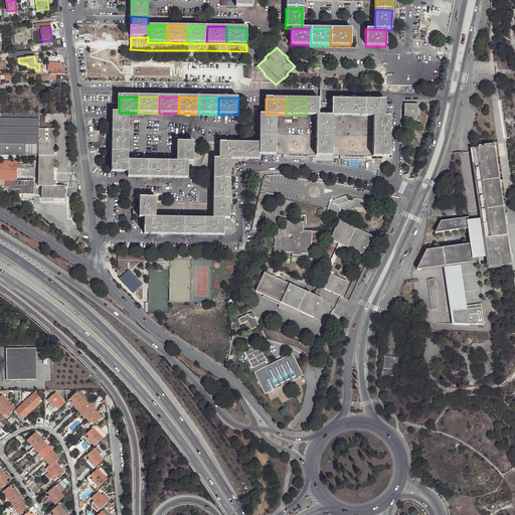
[(306,116),(317,116),(319,116),(319,100),(306,99),(306,116)]
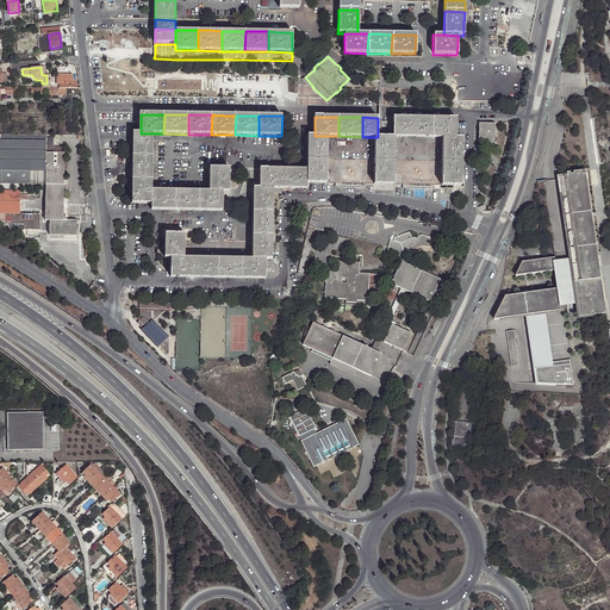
[(393,118),(393,137),(394,137),(409,137),(409,118),(400,118),(393,118)]
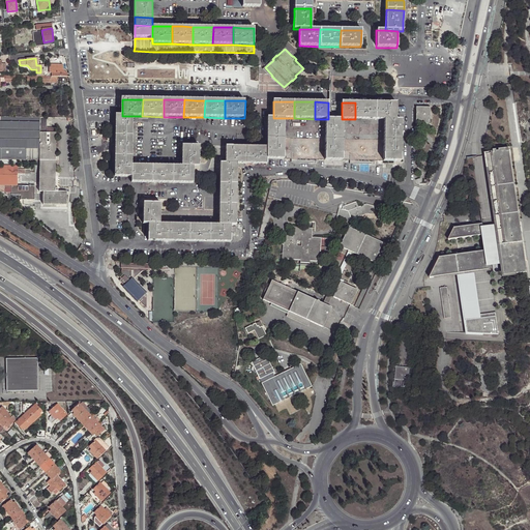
[(365,102),(355,102),(355,119),(375,120),(376,102),(365,102)]
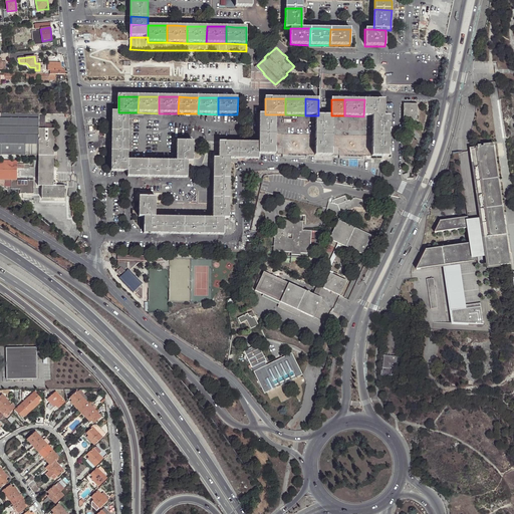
[(363,116),(372,116),(383,116),(383,99),(373,99),(364,99),(363,116)]
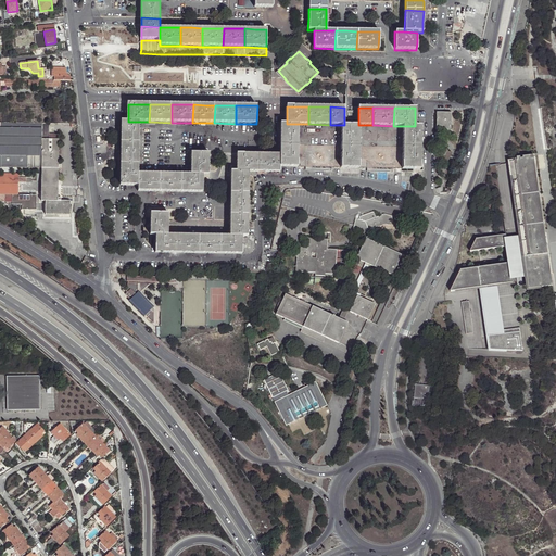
[(451,113),(436,113),(436,131),(450,131),(451,113)]
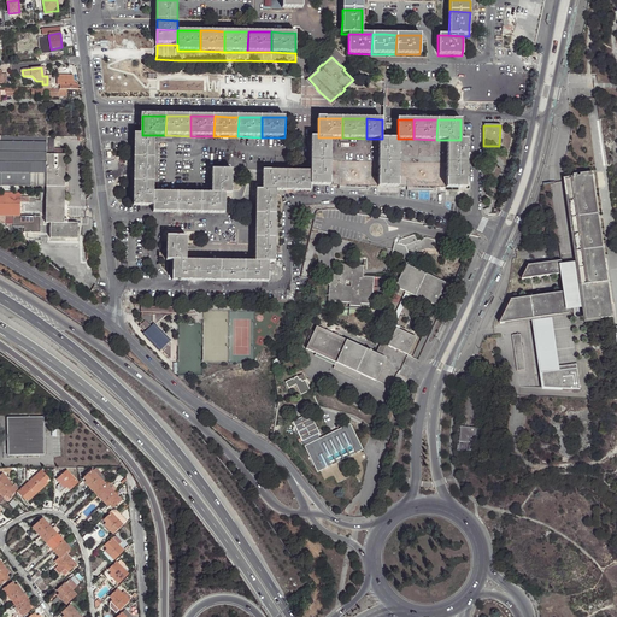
[(54,150),(54,137),(47,137),(46,142),(46,154),(46,158),(65,158),(64,150),(54,150)]
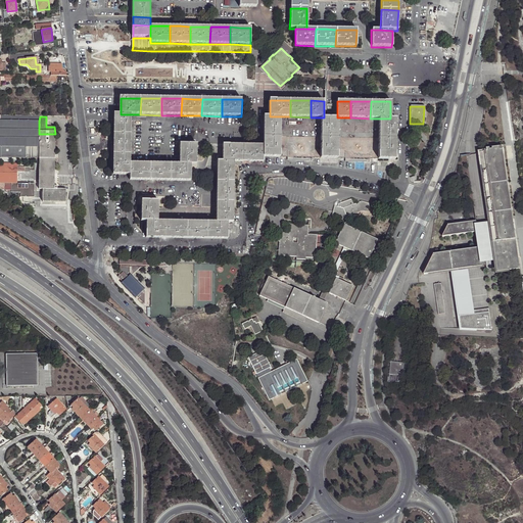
[(264,127),(264,137),(280,138),(281,116),(270,116),(264,116),(264,127)]
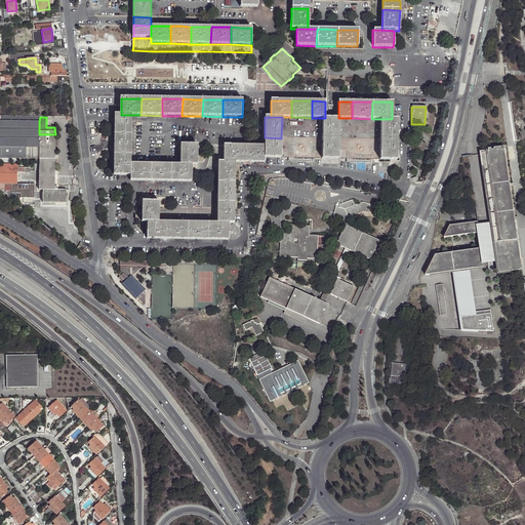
[(323,118),(322,138),(339,138),(339,128),(339,118),(338,118),(325,118),(323,118)]
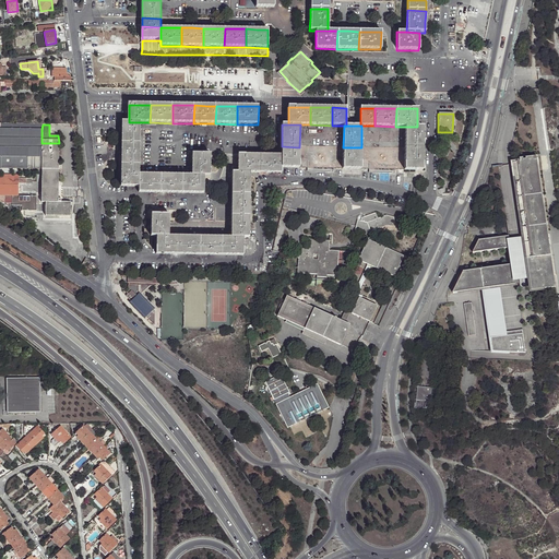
[(405,138),(404,149),(423,149),(423,127),(417,127),(405,127),(405,138)]
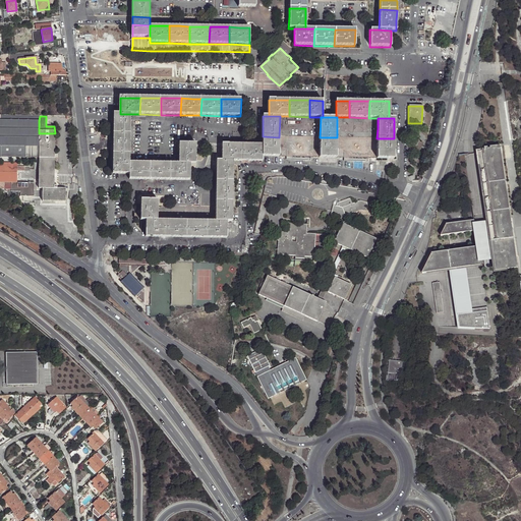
[(39,130),(39,120),(0,119),(0,145),(29,146),(39,146),(39,133),(39,130)]
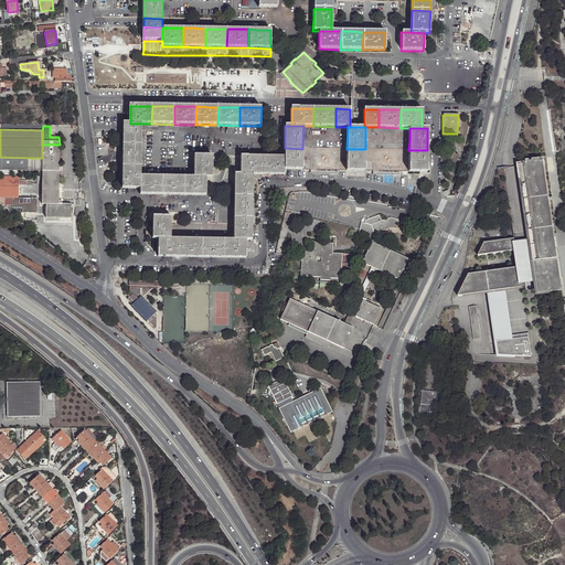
[(141,129),(124,129),(124,138),(124,146),(141,146),(141,129)]
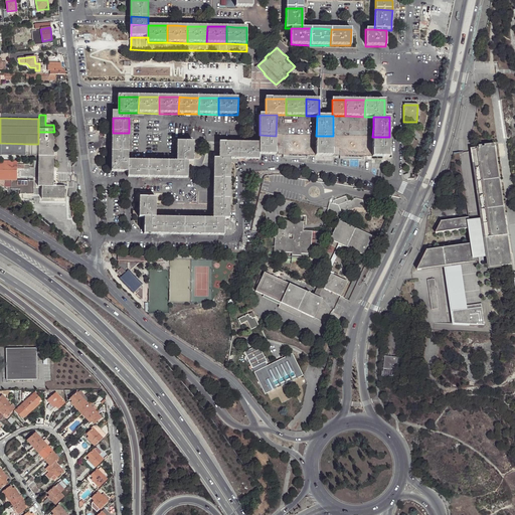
[(38,132),(38,144),(38,155),(38,176),(53,176),(54,132),(38,132)]
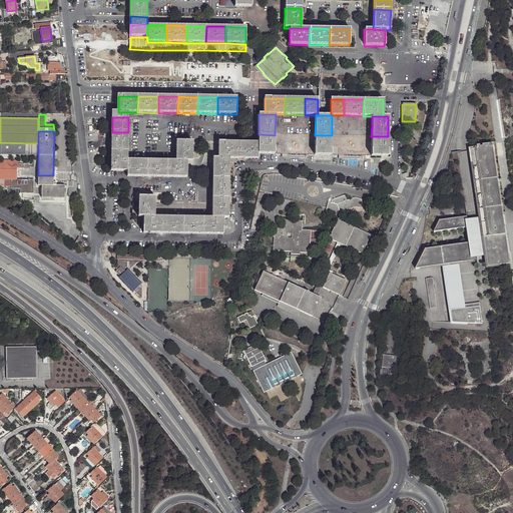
[(111,142),(111,152),(128,152),(128,132),(112,132),(111,142)]
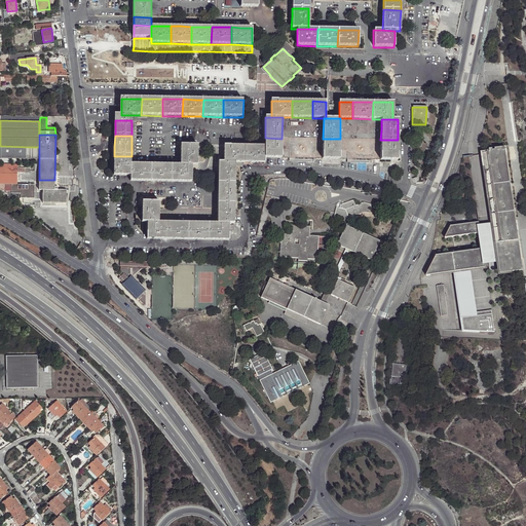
[(265,141),(265,147),(265,158),(282,159),(282,139),(265,138),(265,141)]
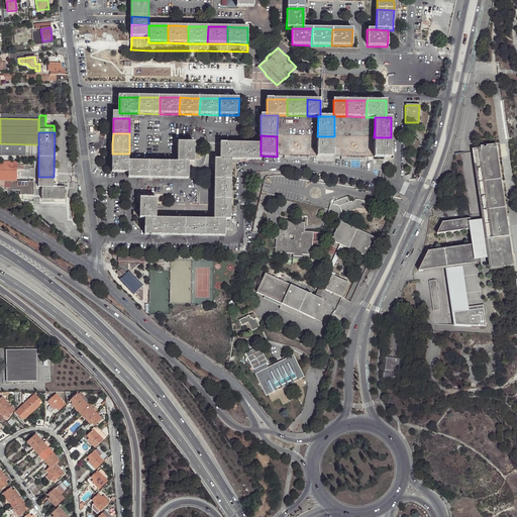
[(277,136),(277,157),(285,157),(286,157),(287,157),(317,157),(317,136),(277,136)]
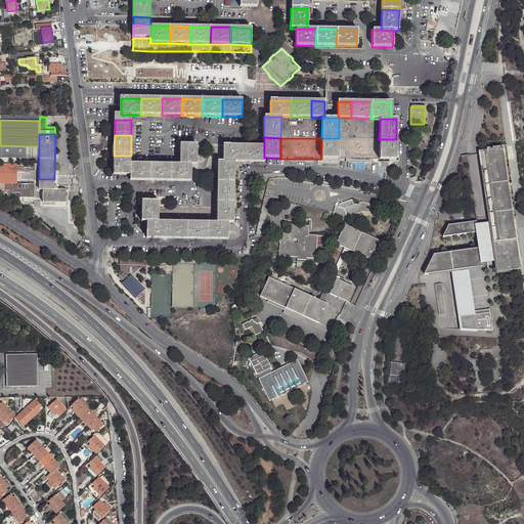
[(321,138),(321,159),(338,159),(338,150),(339,138),(321,138)]
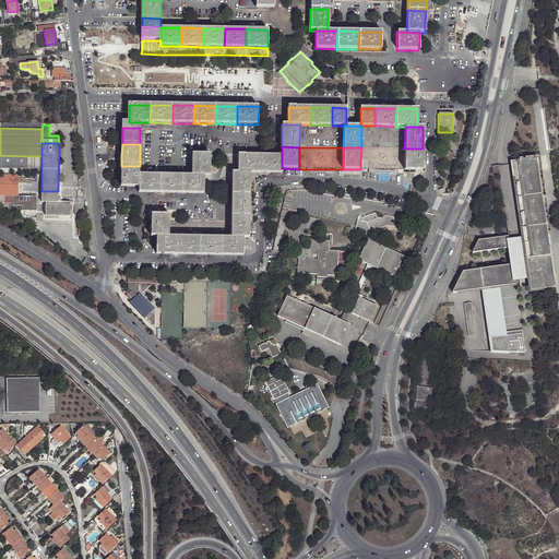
[(404,149),(361,147),(360,161),(360,169),(369,169),(370,169),(371,169),(404,170),(404,159),(404,149)]
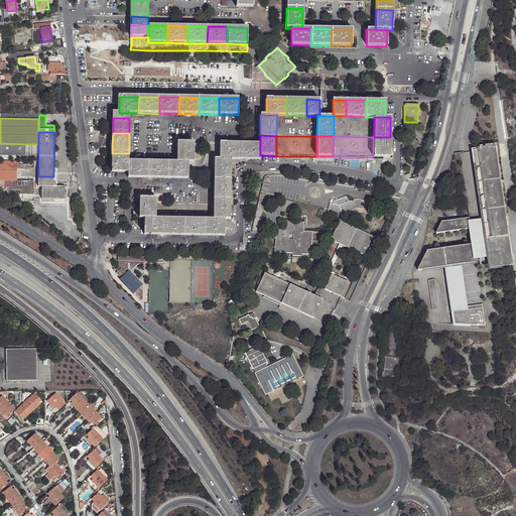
[(390,137),(373,137),(373,147),(373,157),(390,157),(390,137)]
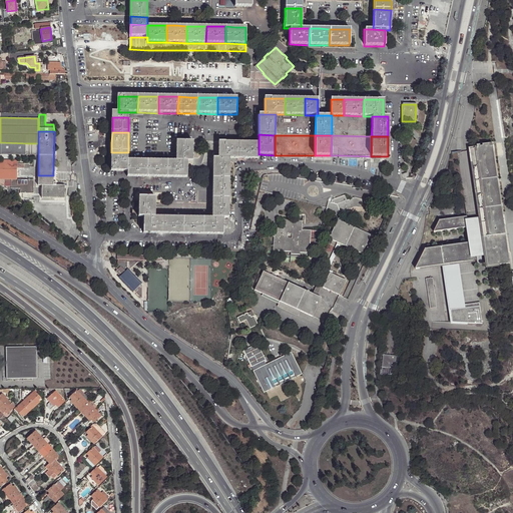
[(0,142),(0,153),(28,154),(28,143),(0,142)]
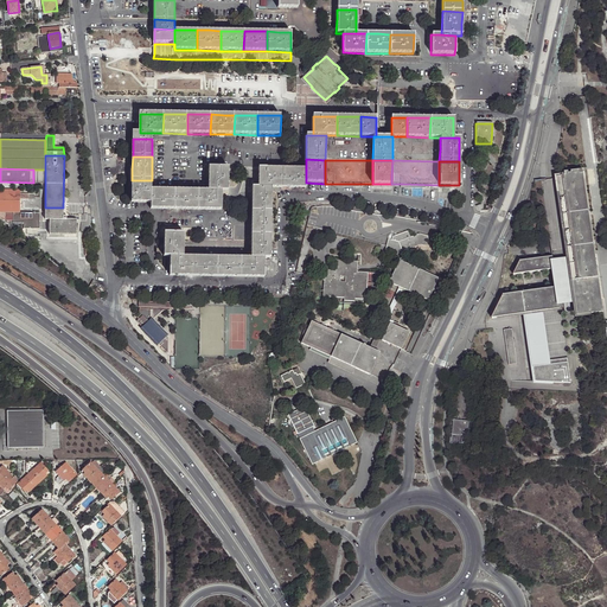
[(209,168),(209,191),(222,191),(228,192),(229,168),(218,168),(209,168)]
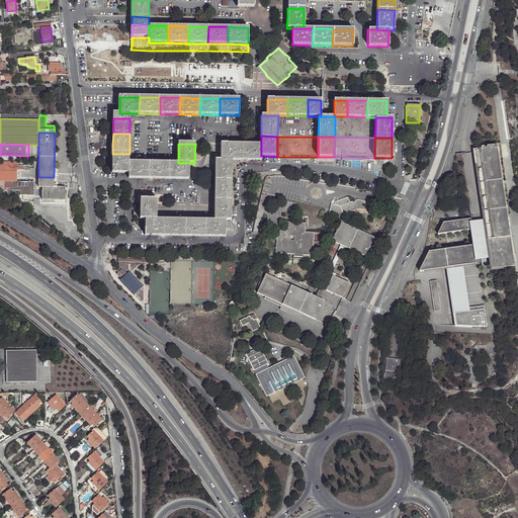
[(221,144),(220,161),(232,161),(240,161),(241,145),(231,145),(221,144)]
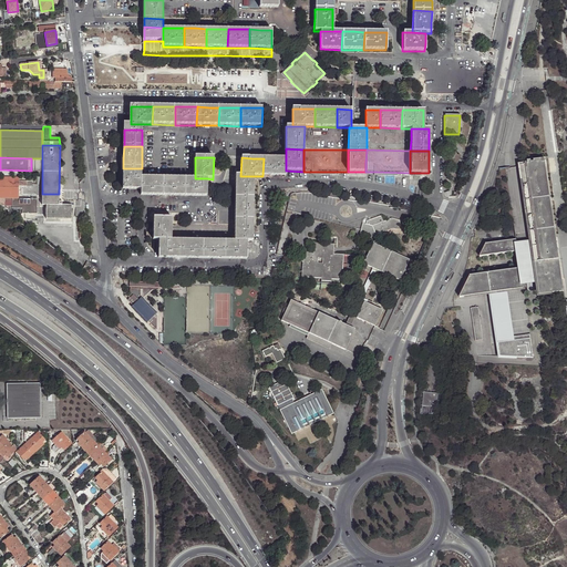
[(563,290),(542,157),(524,161),(524,164),(517,165),(529,243),(515,245),(514,238),(484,244),(478,257),(516,250),(518,268),(470,276),(460,298),(491,292),(506,290),(522,288),(521,280),(535,278),(538,295),(563,290)]
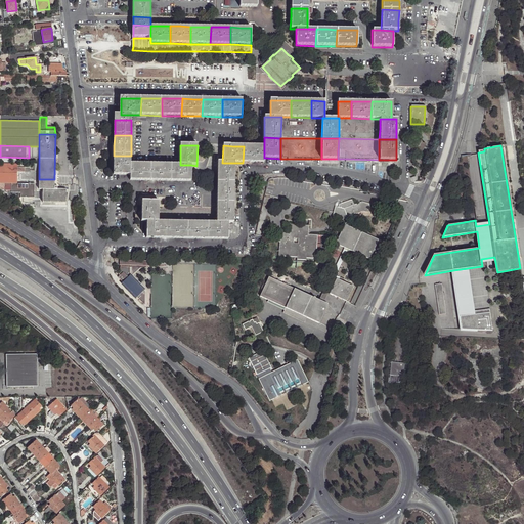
[(39,158),(39,146),(29,146),(29,158),(39,158)]
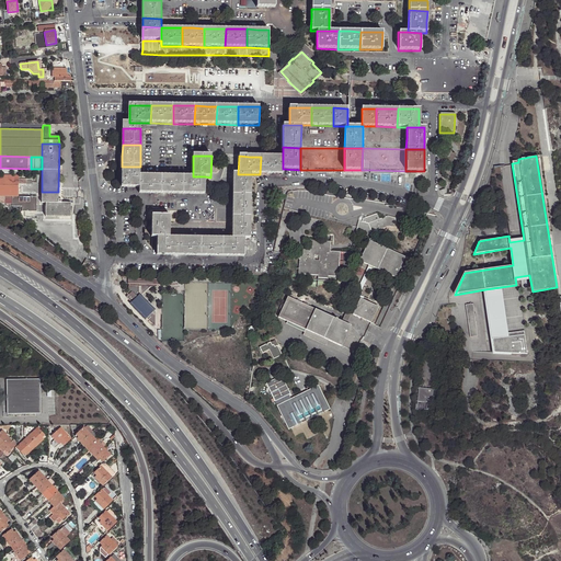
[(272,157),(261,157),(260,174),(283,174),(283,169),(283,157),(272,157)]
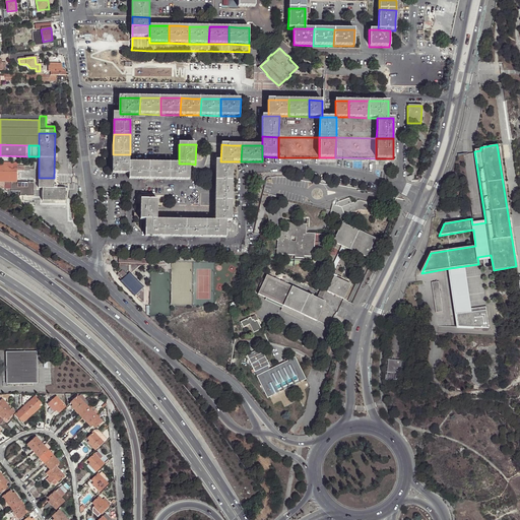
[(129,175),(130,163),(130,154),(113,154),(113,166),(113,175),(129,175)]
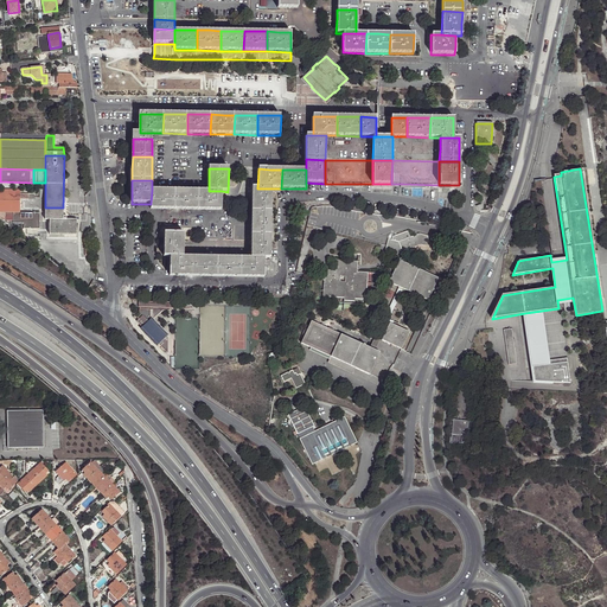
[(30,215),(30,212),(19,212),(20,190),(0,189),(0,212),(6,213),(13,213),(13,221),(13,223),(24,223),(23,229),(39,229),(39,212),(33,212),(33,215),(30,215)]
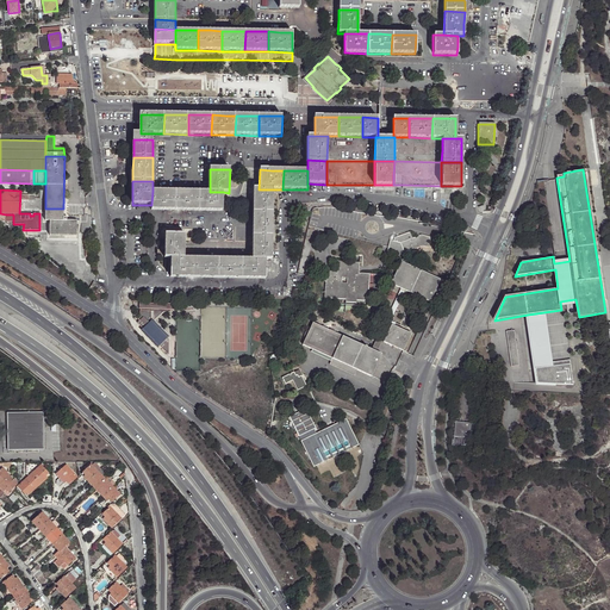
[(251,212),(272,213),(273,190),(259,190),(253,190),(253,200),(251,212)]
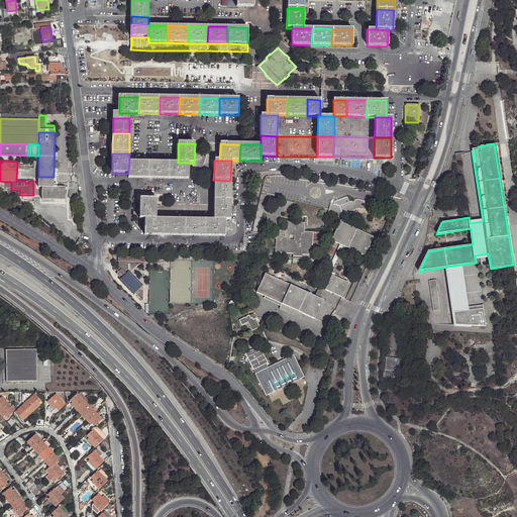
[(147,179),(148,163),(138,163),(129,162),(128,174),(128,179),(147,179)]
